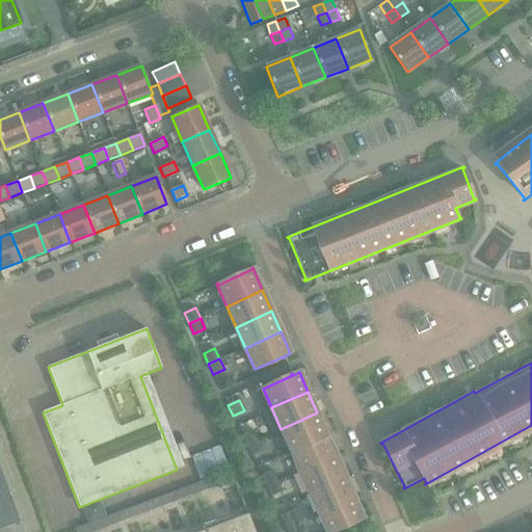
[(281,429),(290,450),(326,433),(317,413),(281,429)]
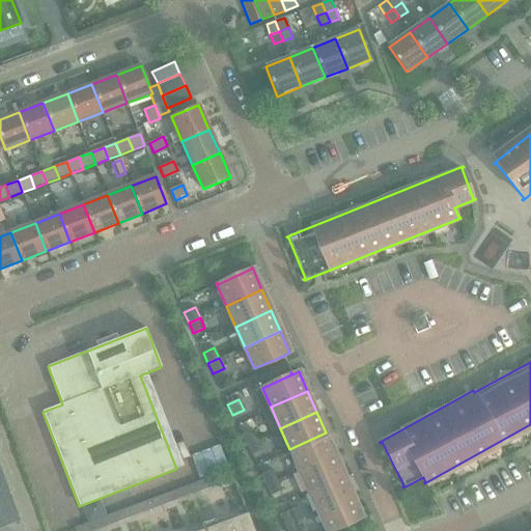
[(253,429),(242,435),(246,445),(257,440),(253,429)]
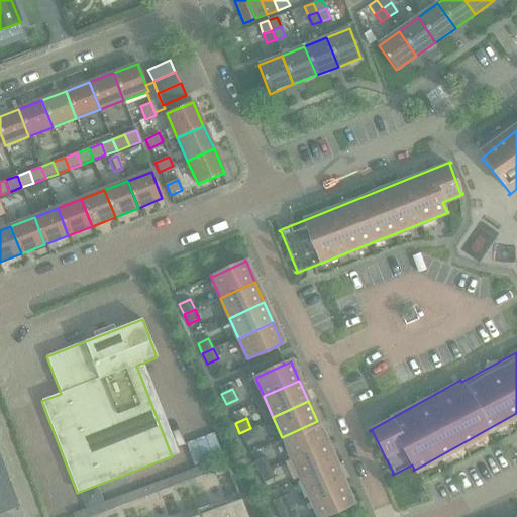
[(282,437),(291,457),(326,441),(317,421),(282,437)]
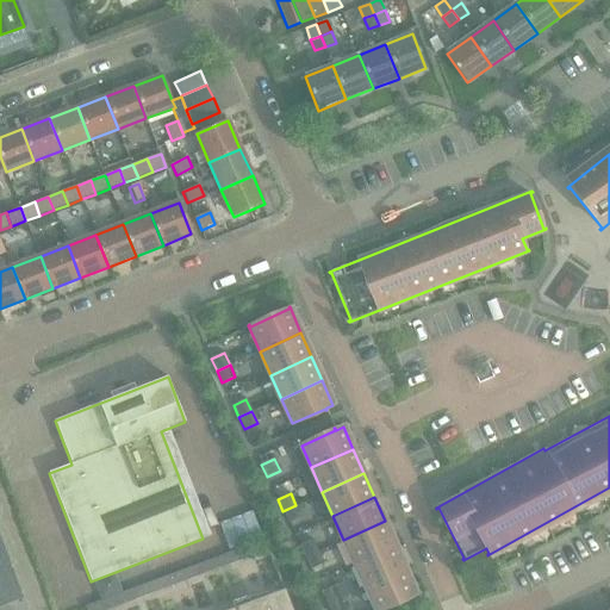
[(296,505),(282,511),(288,523),(302,517),(296,505)]
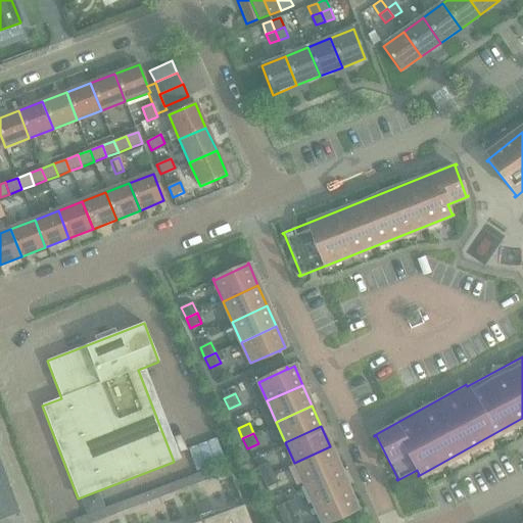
[(294,463),(303,483),(339,467),(330,446),(294,463)]
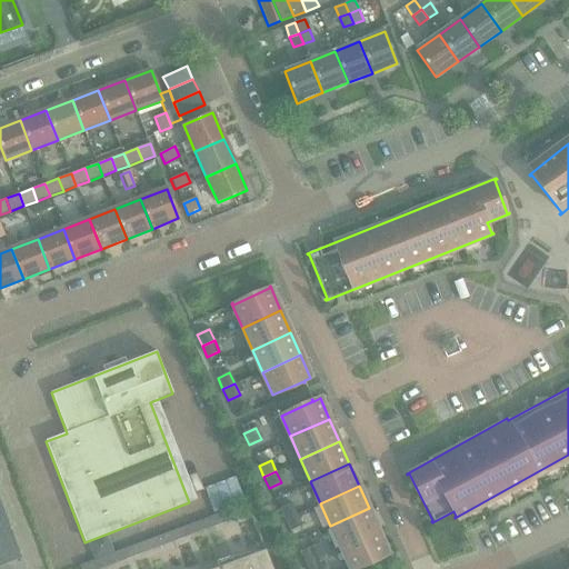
[(239,488),(227,492),(232,507),(245,502),(239,488)]
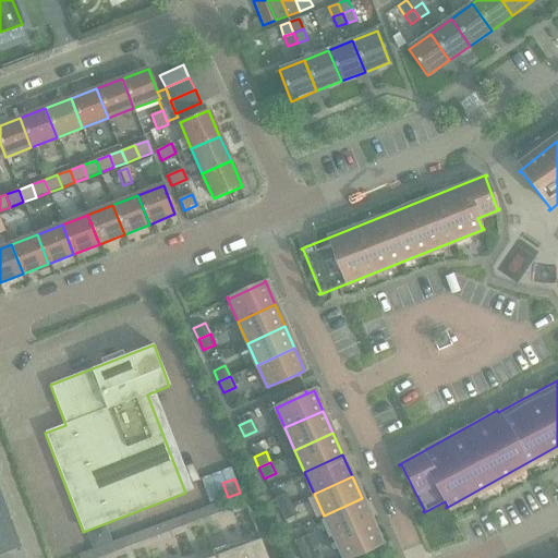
[(0,549),(20,543),(0,488),(0,549)]
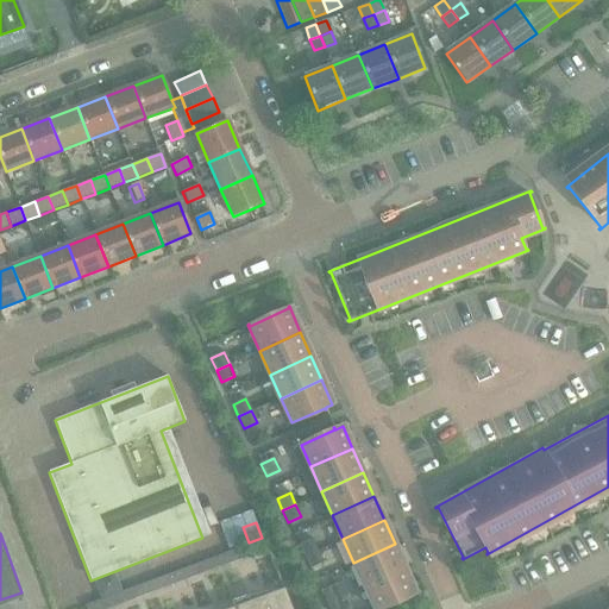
[(299,545),(305,557),(318,551),(312,539),(299,545)]
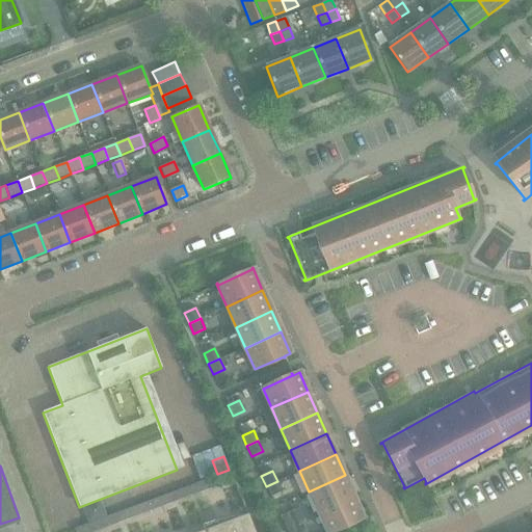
[(309,491),(318,512),(354,497),(345,475),(309,491)]
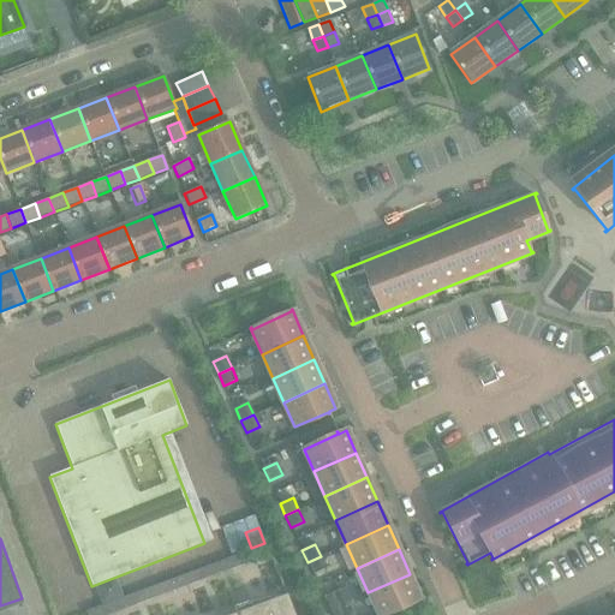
[(239,553),(226,557),(230,568),(243,563),(239,553)]
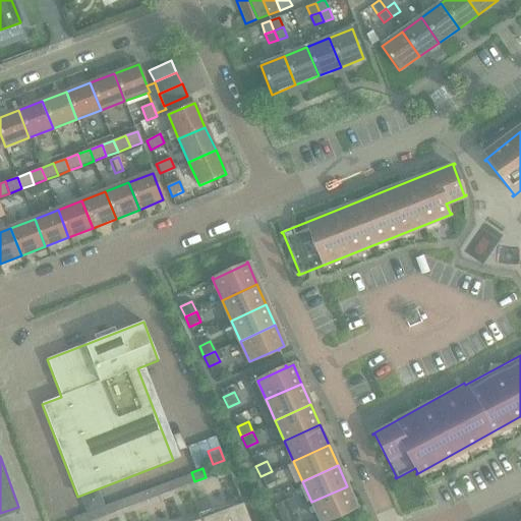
[(272,471),(261,476),(266,486),(277,481),(272,471)]
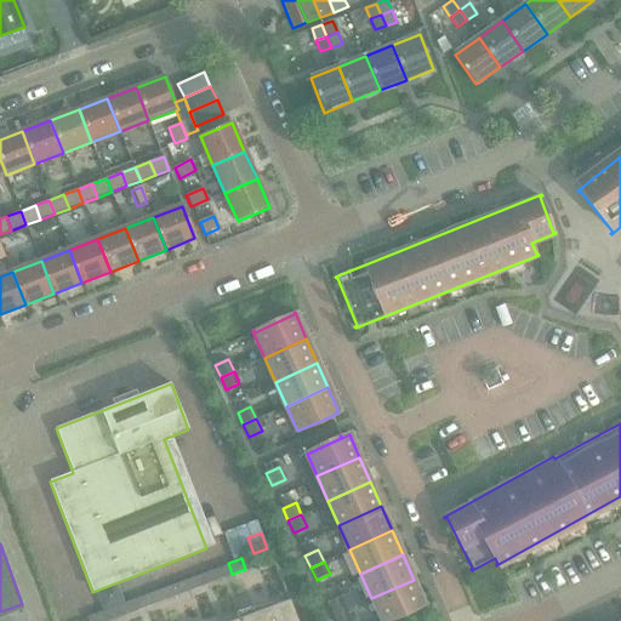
[(228,563),(215,568),(218,577),(232,574),(228,563)]
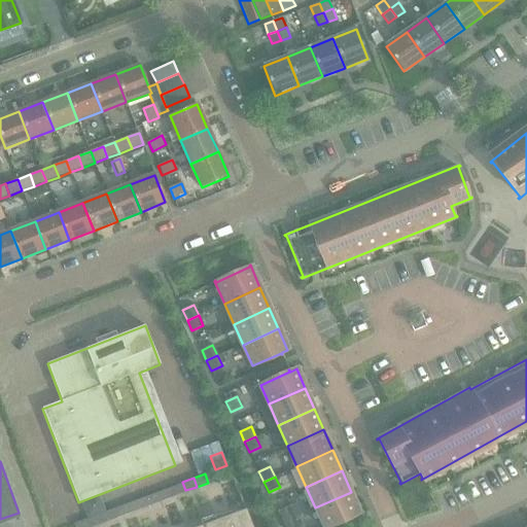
[(182,482),(172,486),(175,494),(185,490),(182,482)]
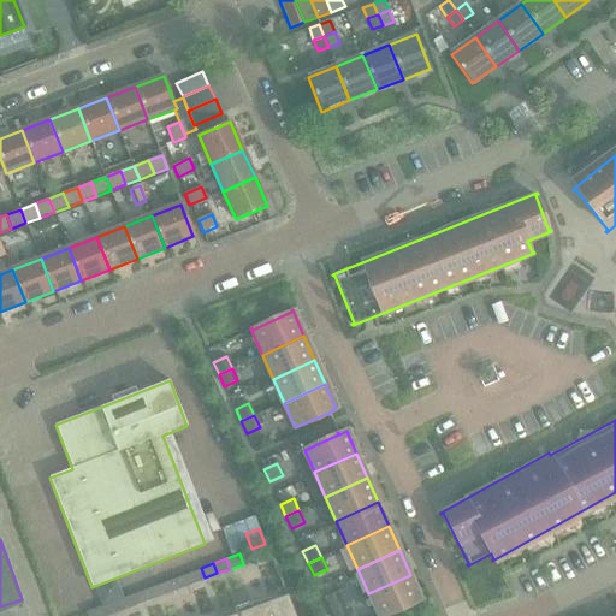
[(201,568),(188,573),(191,582),(205,578),(201,568)]
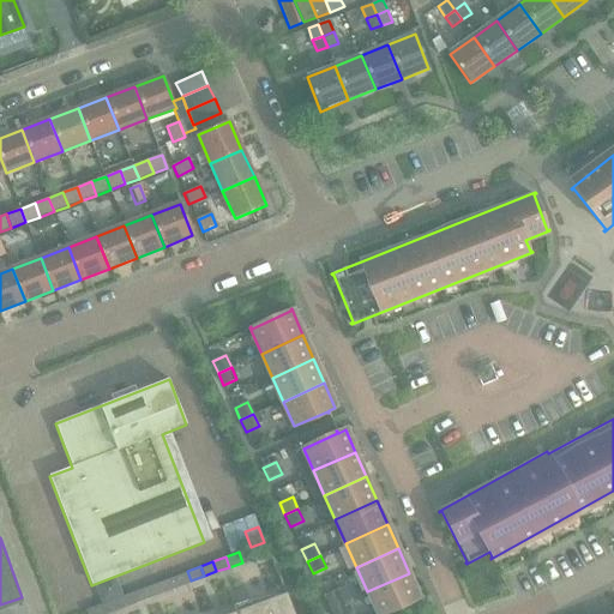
[(187,571),(174,576),(179,585),(191,581),(187,571)]
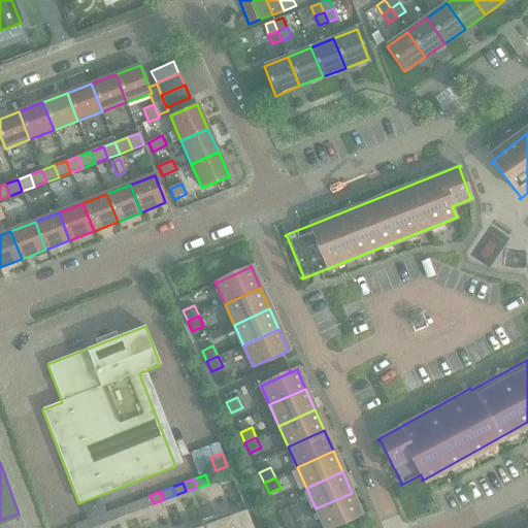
[(324,527),(327,527),(359,514),(360,516),(361,515),(352,493),(316,508),(324,527)]
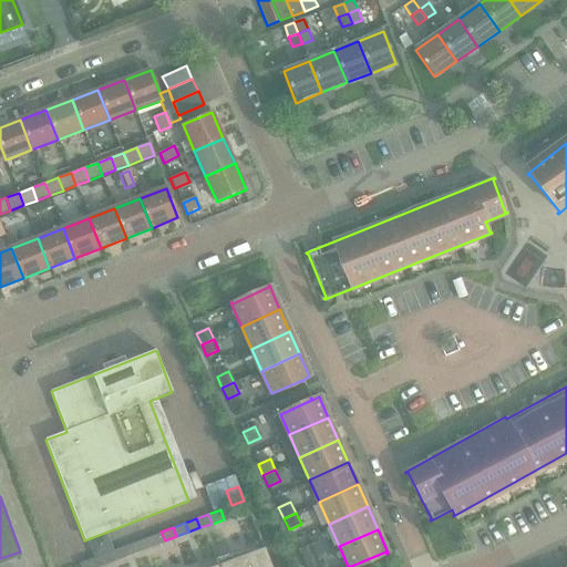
[(161,532),(150,536),(153,545),(165,540),(161,532)]
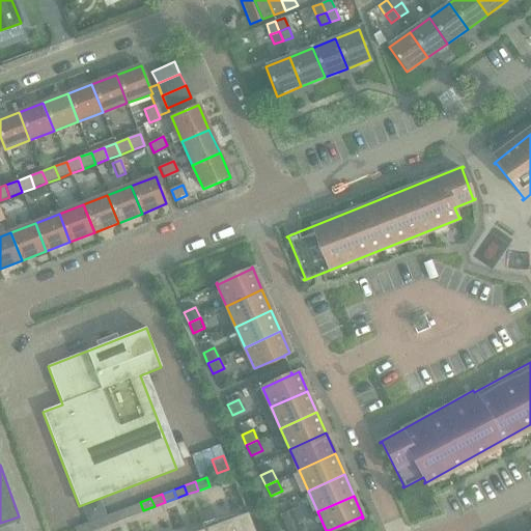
[(140,502),(129,506),(132,514),(143,510),(140,502)]
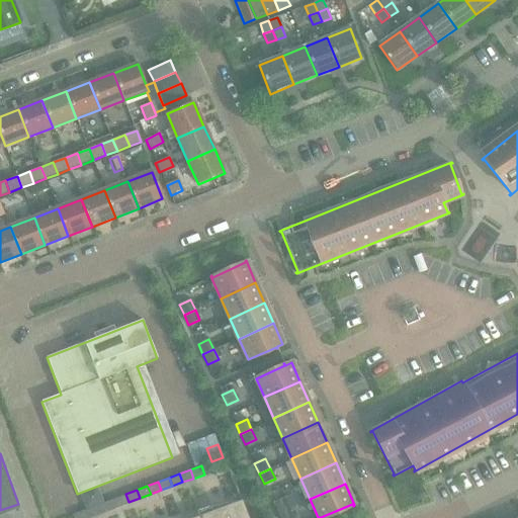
[(125,494),(114,498),(118,506),(128,502),(125,494)]
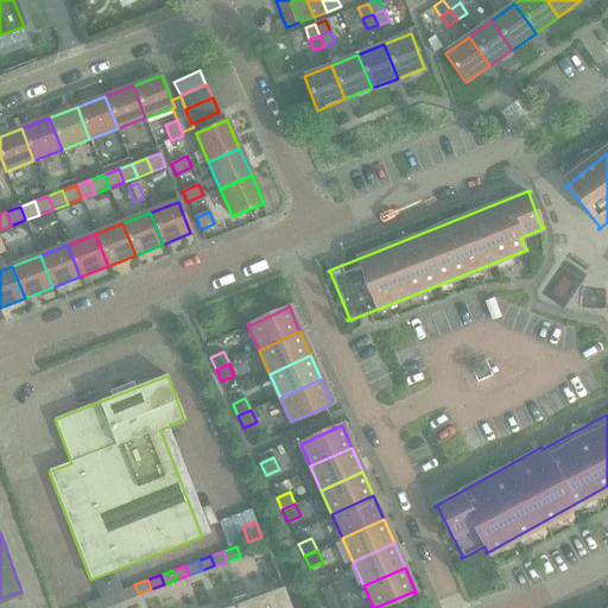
[(134,584),(122,589),(126,599),(139,594),(134,584)]
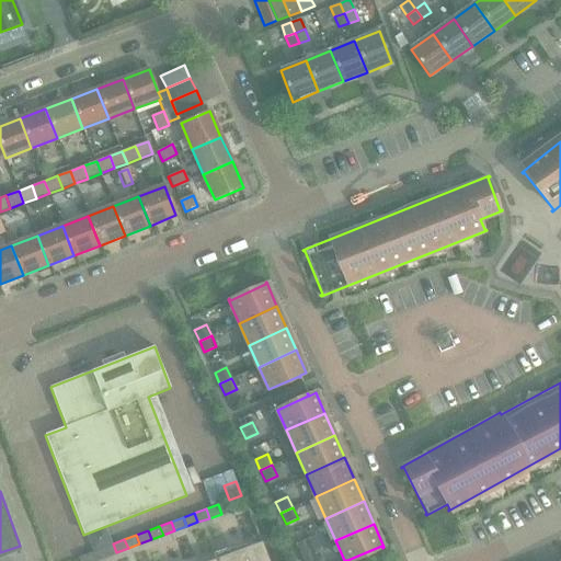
[(296,545),(300,556),(312,550),(308,539),(296,545)]
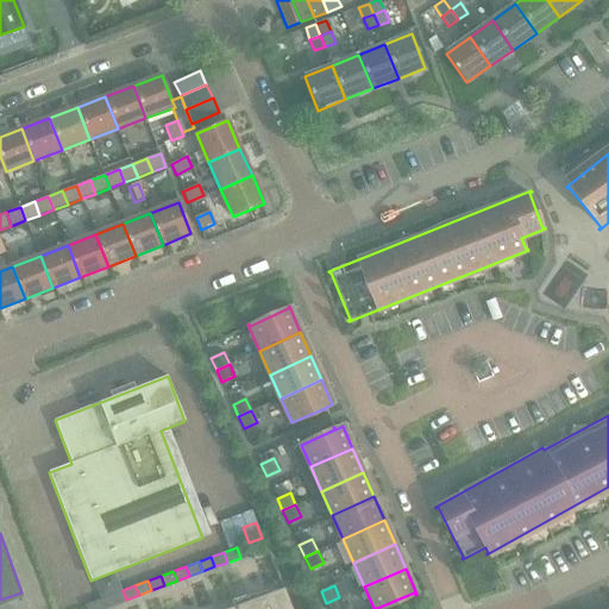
[(123,590),(110,595),(113,604),(126,600),(123,590)]
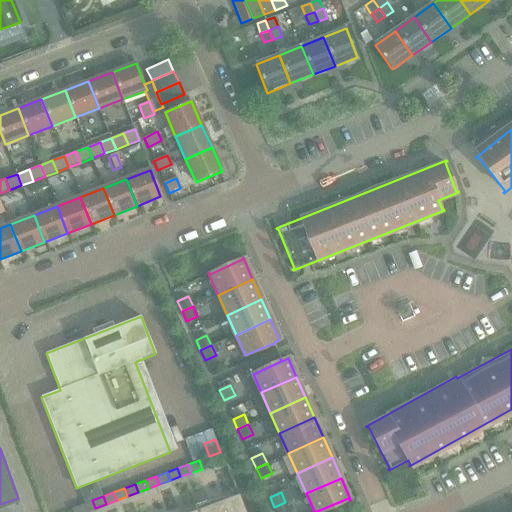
[(244,511),(238,496),(194,511),(244,511)]
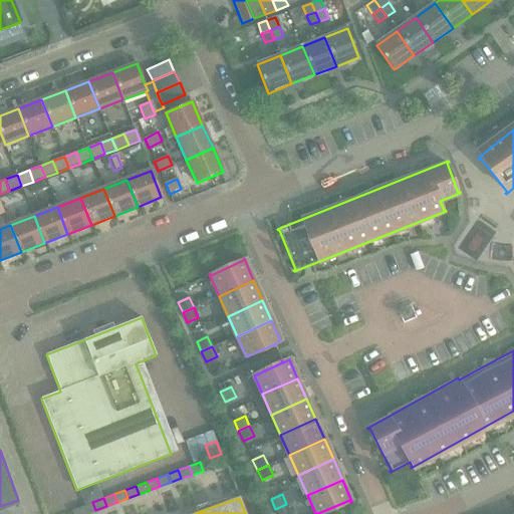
[(92,502),(81,506),(84,513),(85,513),(95,510),(92,502)]
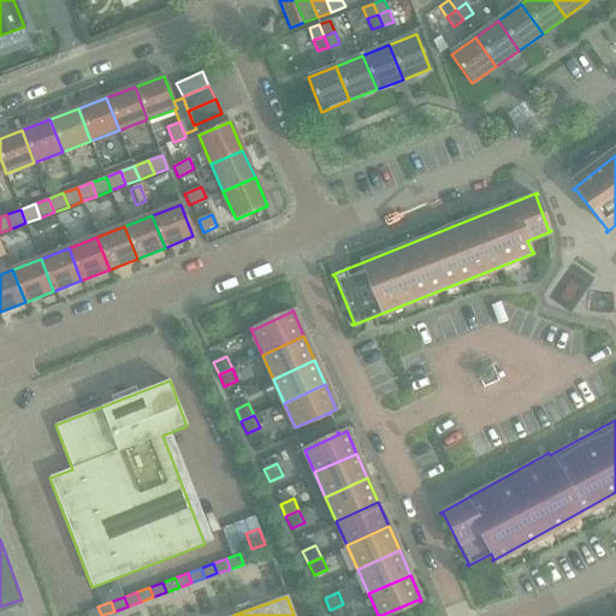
[(343,604),(330,610),(332,615),(348,615),(349,615),(343,604)]
